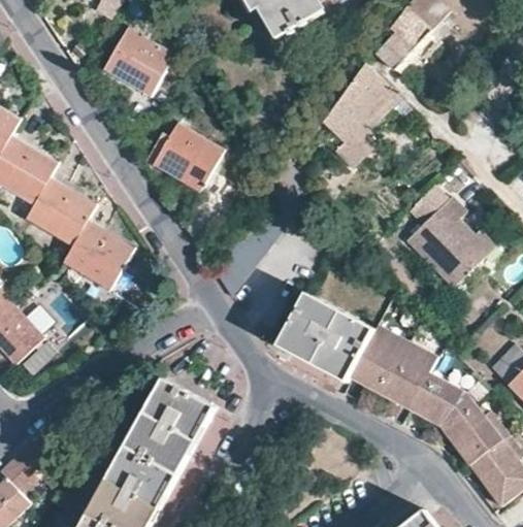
[(252,0),(274,38),(287,30),(290,35),(295,31),(293,27),(299,23),(301,27),(306,24),(304,20),(319,11),(313,0),(252,0)]
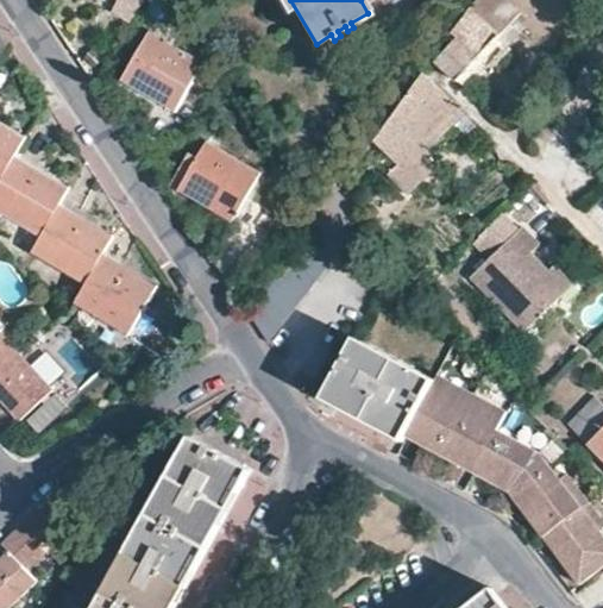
[(451,35),(428,60),(450,81),(451,79),(509,16),(515,23),(532,5),(526,0),(466,0),(459,10),(446,30),(451,35)]
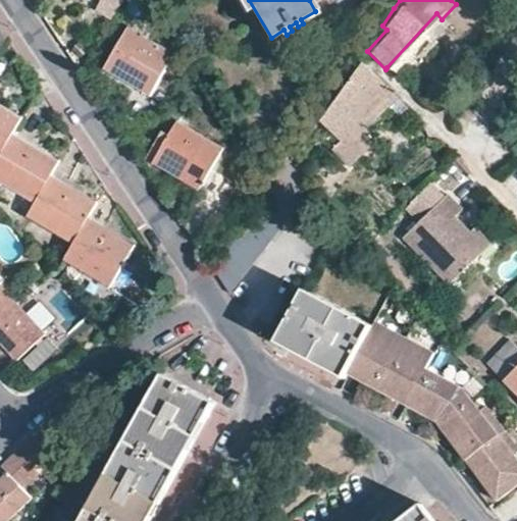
[(123,27),(99,70),(147,97),(171,54),(123,27)]
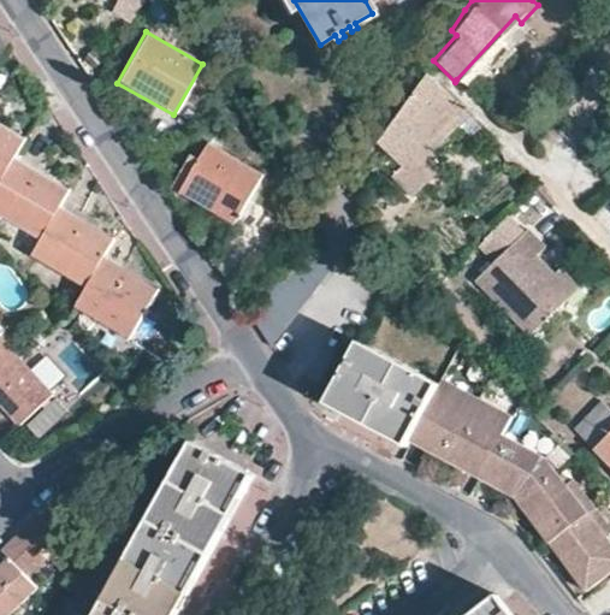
[(475,124),(420,71),(372,141),(396,164),(380,181),(401,201),(437,163),(424,151),(418,145),(445,117),(451,123),(465,136),(475,124)]
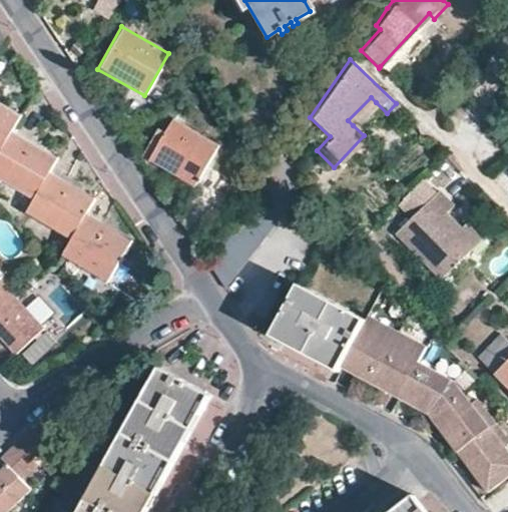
[(353,125),(376,102),(371,97),(348,120),(353,125)]
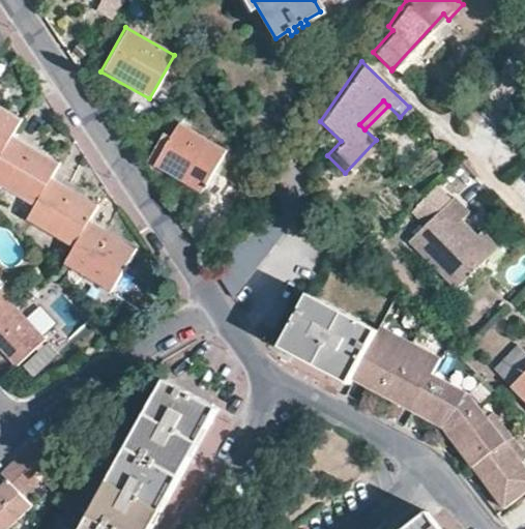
[(18,118),(0,107),(0,148),(7,136),(18,118)]
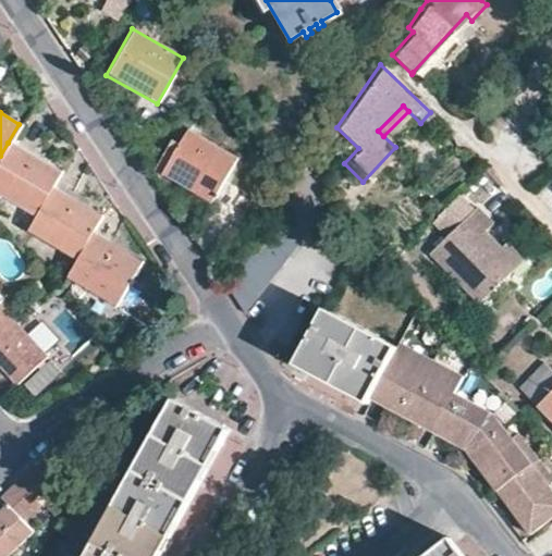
[(211,196),(233,159),(184,130),(176,143),(171,139),(151,171),(207,204),(188,235),(208,263),(237,214),(211,199),(213,196),(211,196)]
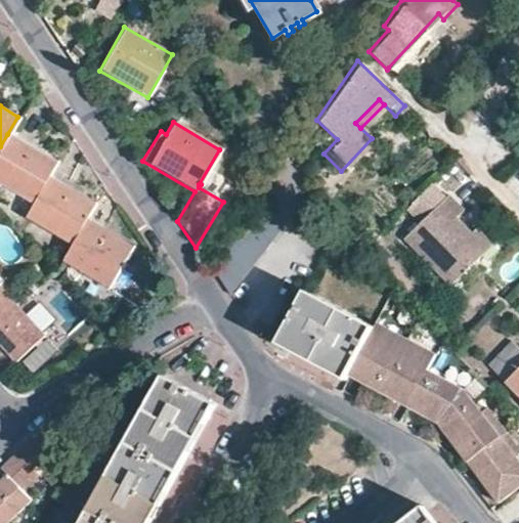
[(55,160),(7,134),(0,146),(0,184),(32,203),(47,176),(55,160)]
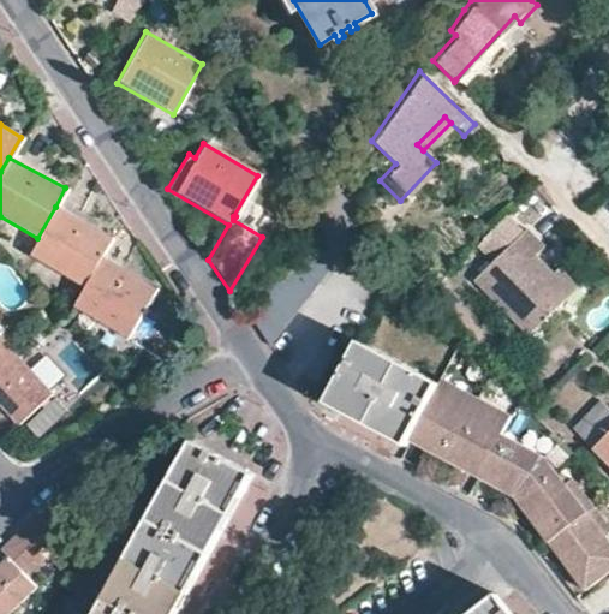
[(315,204),(303,220),(309,231),(245,315),(252,327),(260,338),(264,345),(350,237),(341,228),(315,204)]
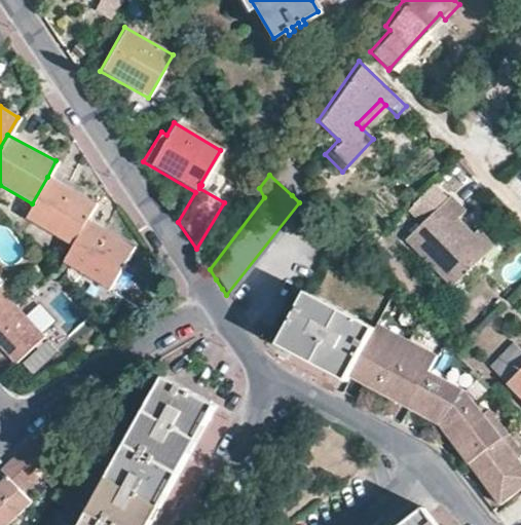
[(94,202),(47,177),(32,203),(24,218),(71,245),(84,219),(94,202)]
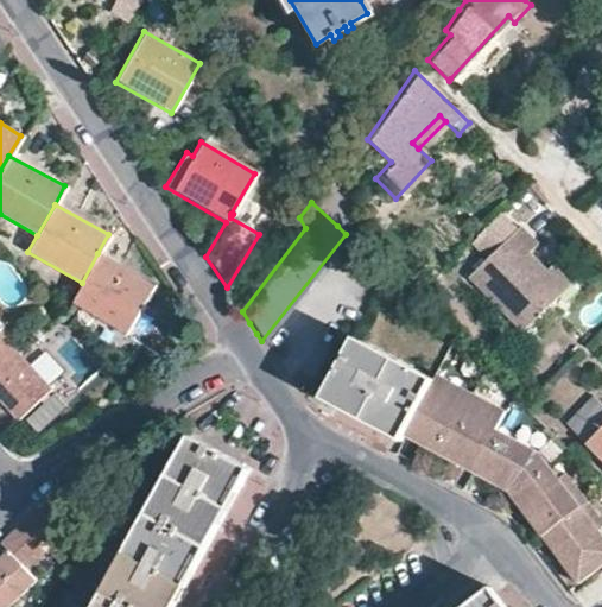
[(479,260),(514,227),(500,212),(464,244),(479,260)]
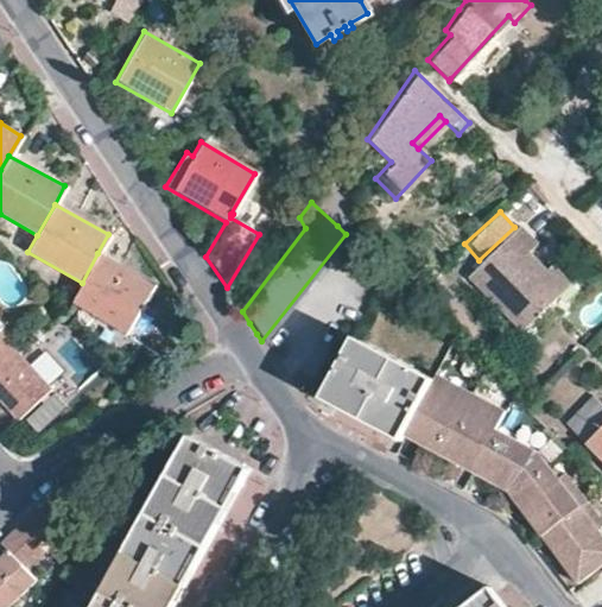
[(536,277),(542,271),(524,251),(531,244),(515,227),(464,276),(518,333),(555,297),(536,277)]
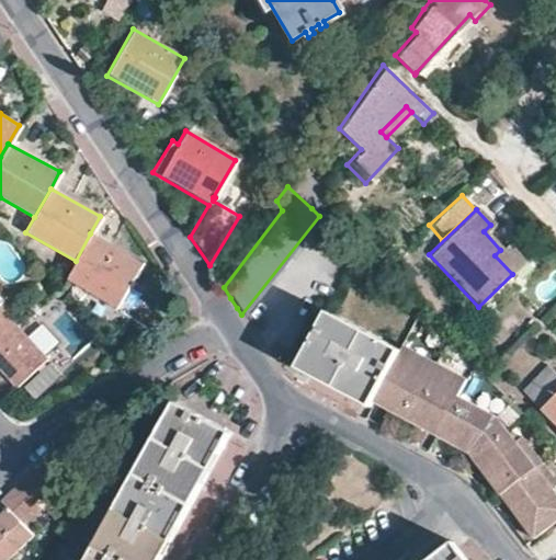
[(140,261),(90,233),(76,261),(65,280),(115,307),(140,261)]
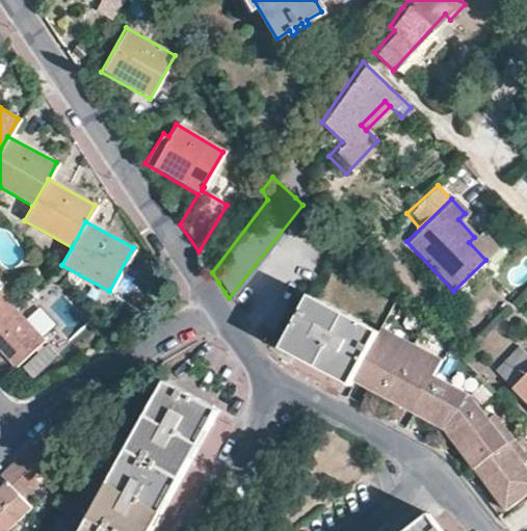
[(479,232),(474,237),(469,242),(485,260),(496,249),(479,232)]
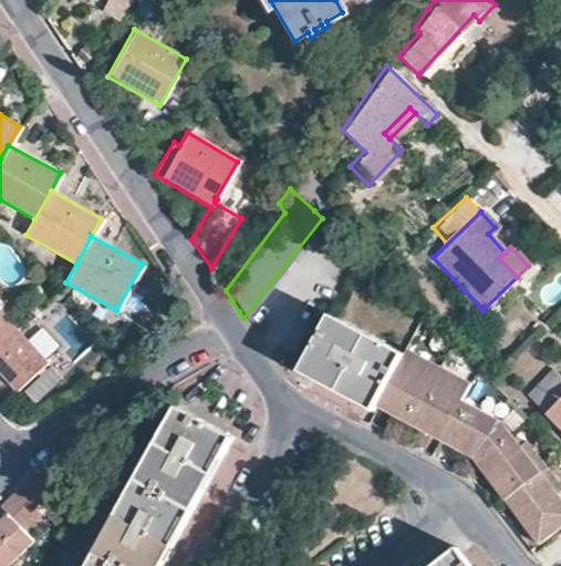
[(23,337),(0,311),(0,372),(16,389),(45,360),(40,354),(23,337)]
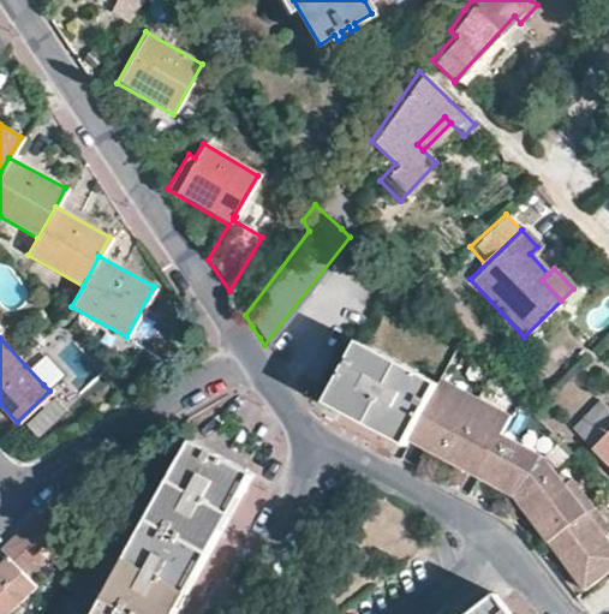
[(317,401),(399,445),(402,439),(407,429),(431,383),(351,340),(317,401)]
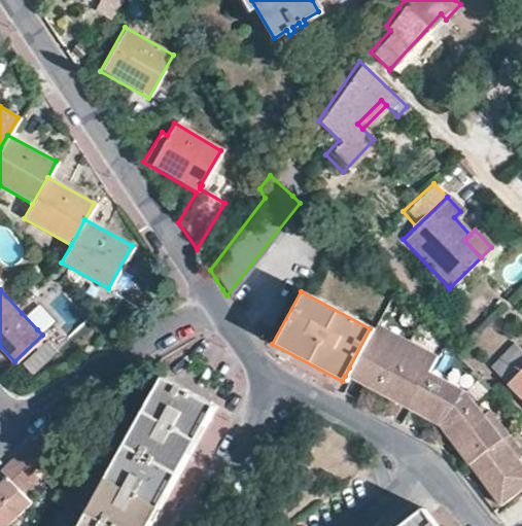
[(50,317),(35,301),(22,313),(37,329),(50,317)]
